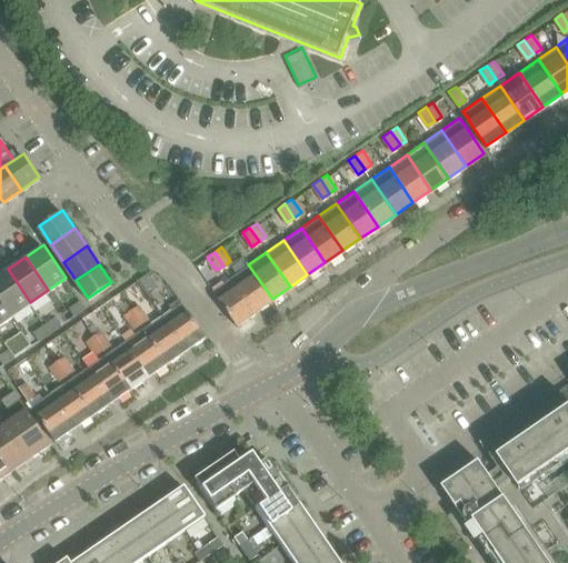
[(272,299),(248,264),(230,275),(255,311),(272,299)]
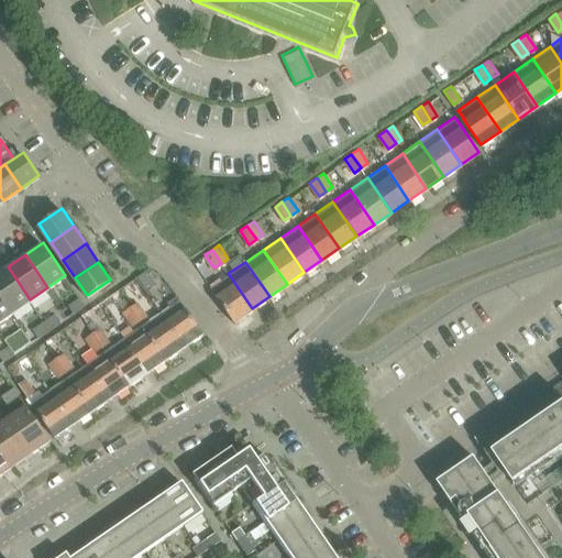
[(8,266),(0,271),(0,293),(12,312),(30,299),(8,266)]
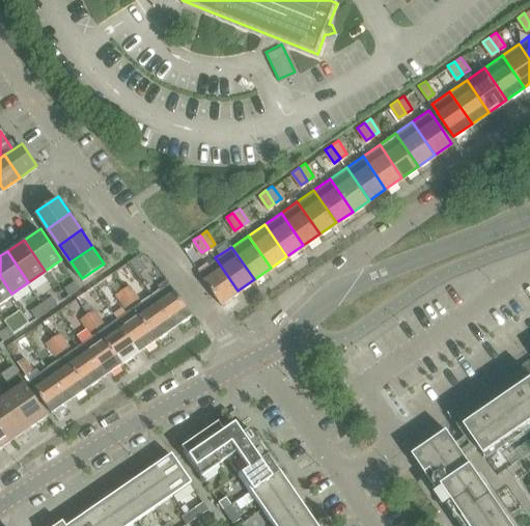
[(137,253),(130,258),(137,269),(144,264),(137,253)]
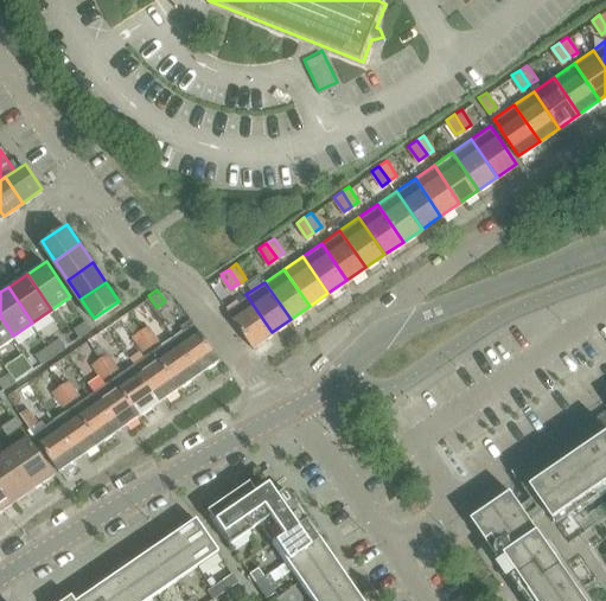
[(272,332),(246,294),(227,308),(234,318),(233,318),(252,345),(272,332)]
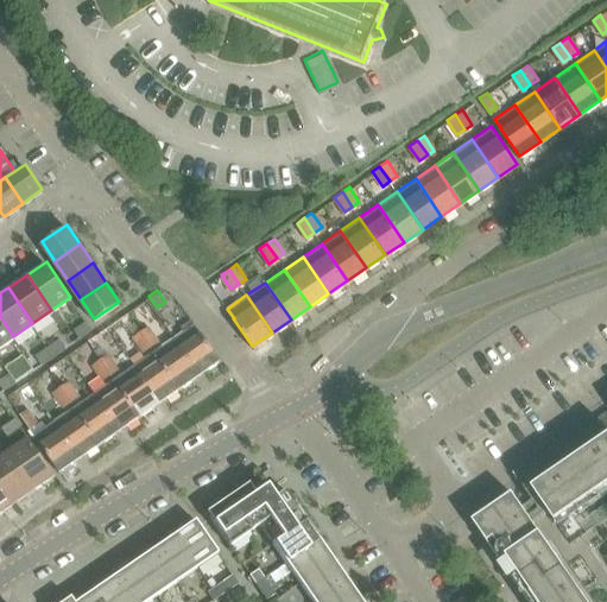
[(0,344),(13,336),(0,316),(0,344)]
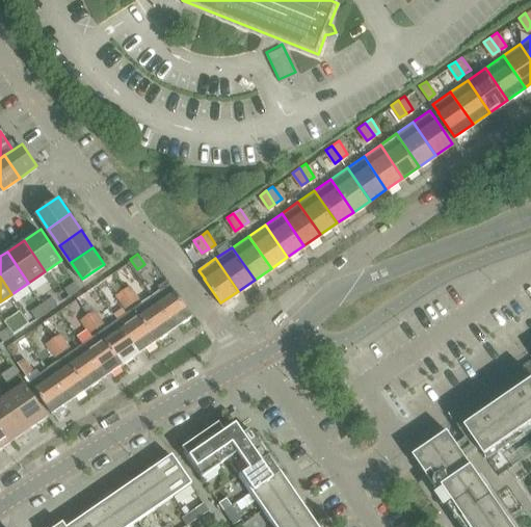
[(75,279),(64,286),(69,293),(80,286),(75,279)]
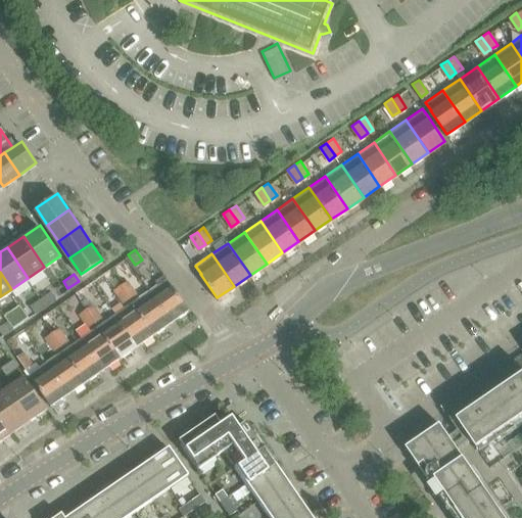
[(167,277),(149,289),(172,321),(189,309),(173,285),(172,285),(167,277)]
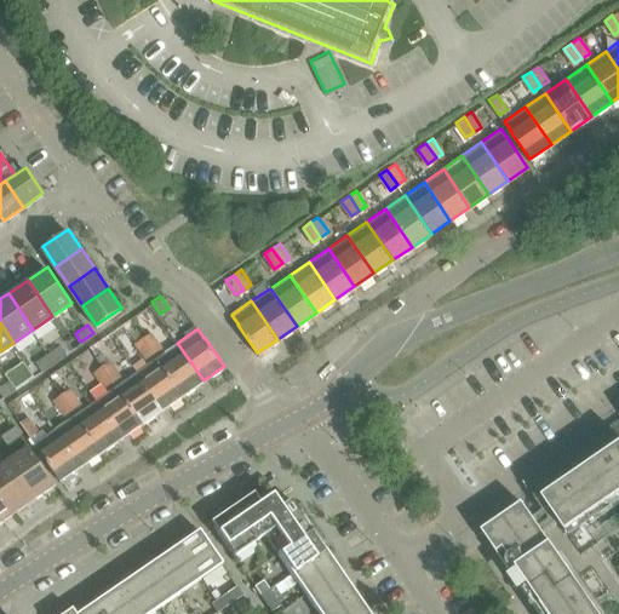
[(150,331),(143,337),(153,351),(161,346),(150,331)]
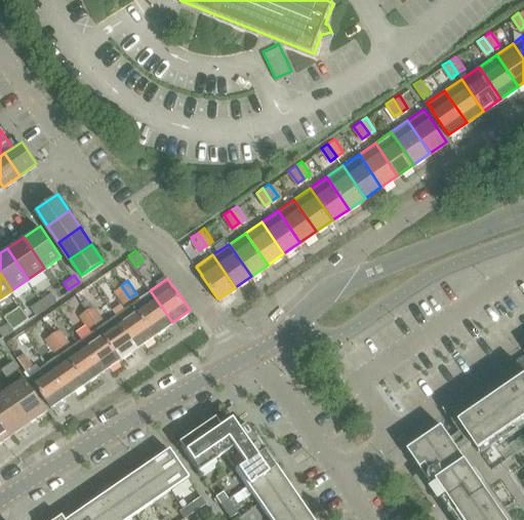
[(121,285),(114,289),(123,302),(129,297),(121,285)]
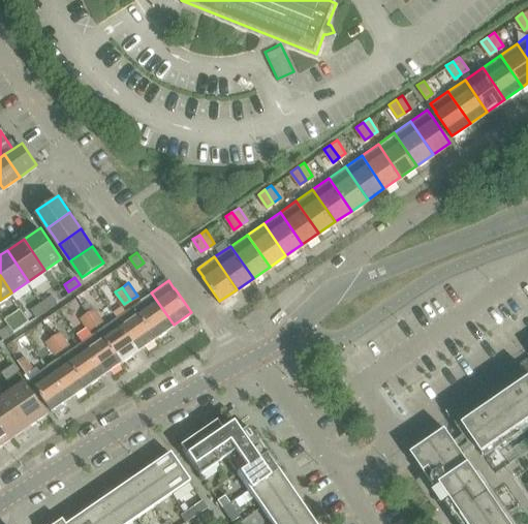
[(151,293),(133,304),(156,336),(174,325),(151,293)]
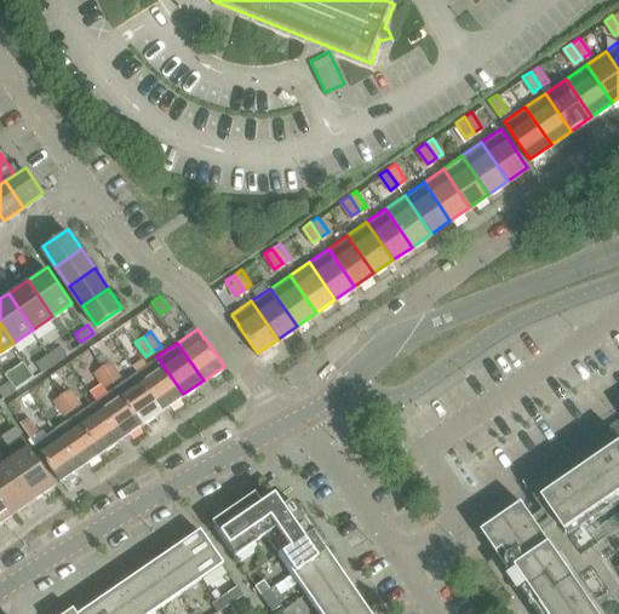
[(59,344),(47,353),(53,360),(66,351),(59,344)]
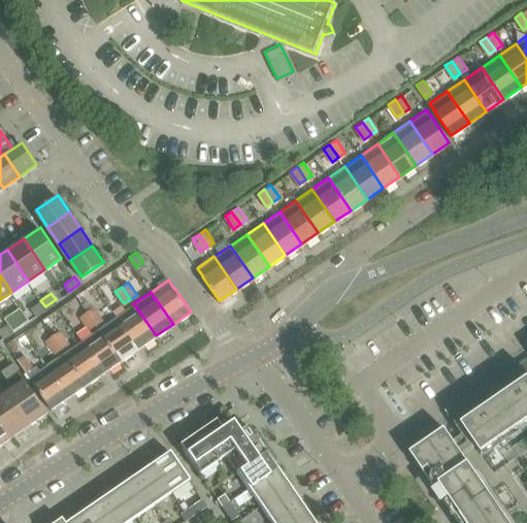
[(40,300),(31,307),(35,314),(45,306),(40,300)]
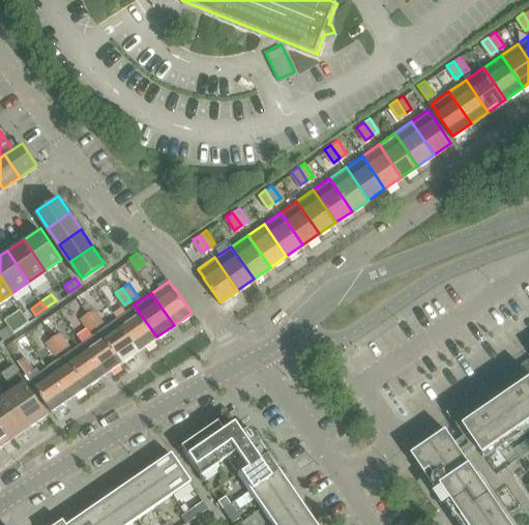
[(156,337),(134,304),(116,317),(139,349),(156,337)]
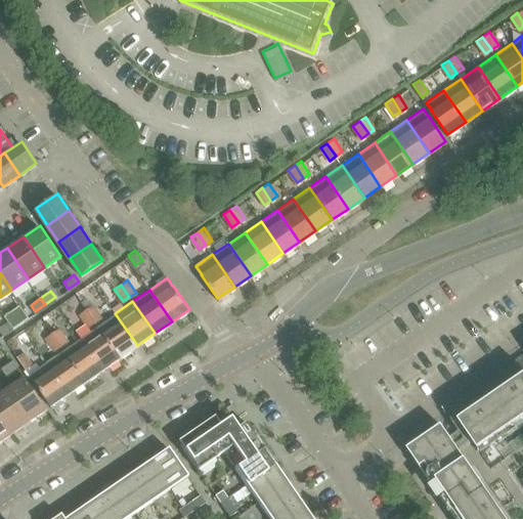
[(86,308),(94,320),(101,316),(92,304),(86,308)]
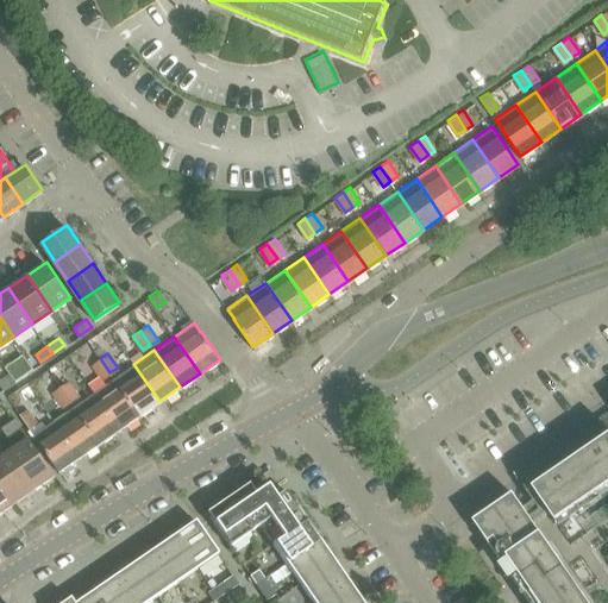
[(100,358),(93,363),(102,378),(110,372),(100,358)]
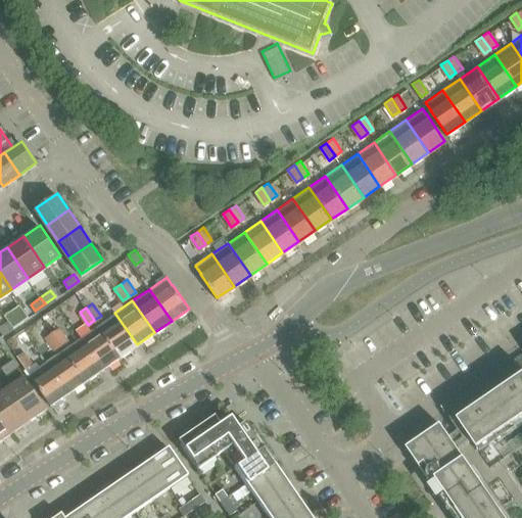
[(18,313),(8,319),(12,326),(24,319),(18,313)]
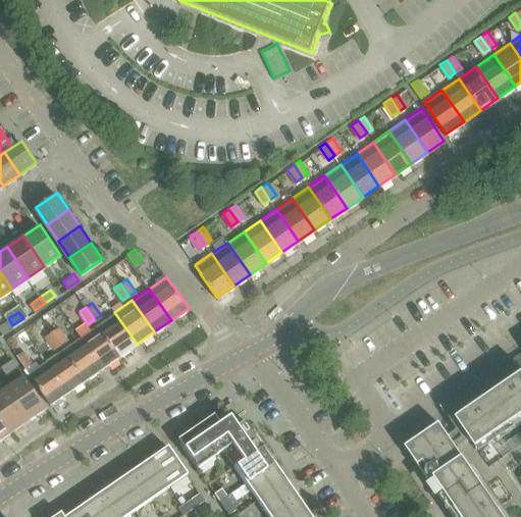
[(137,344),(114,312),(97,324),(119,356),(137,344)]
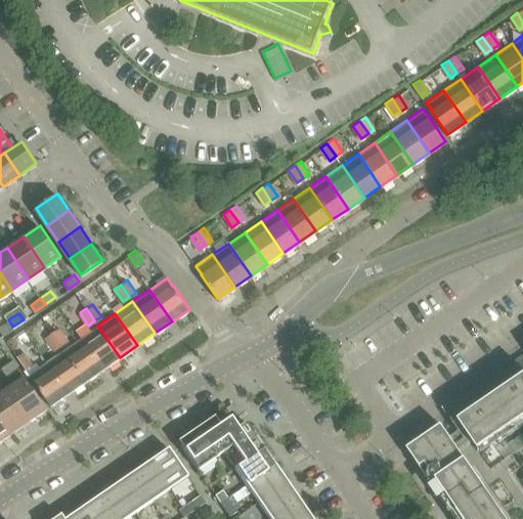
[(8,319),(0,325),(0,330),(3,334),(12,327),(8,319)]
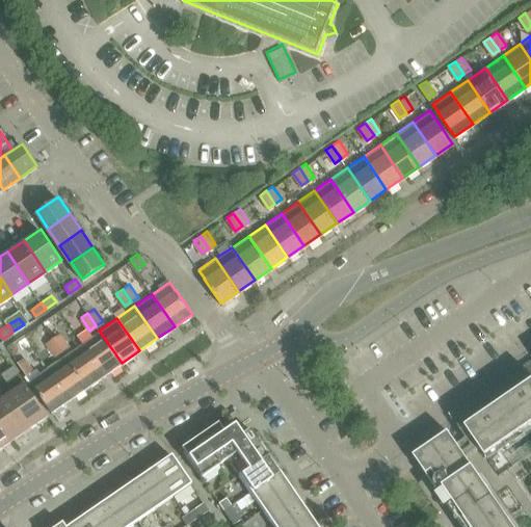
[(99,331),(82,342),(104,374),(122,363),(99,331)]
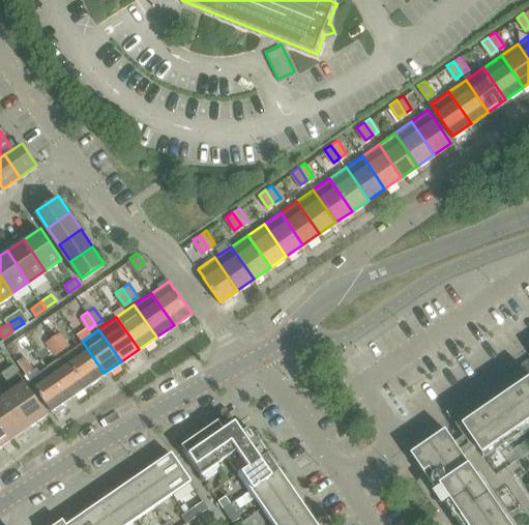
[(52,336),(61,348),(67,344),(59,331),(52,336)]
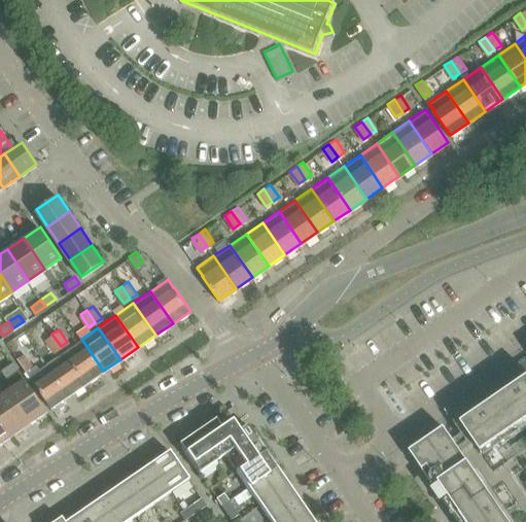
[(51,334),(45,338),(55,351),(61,346),(51,334)]
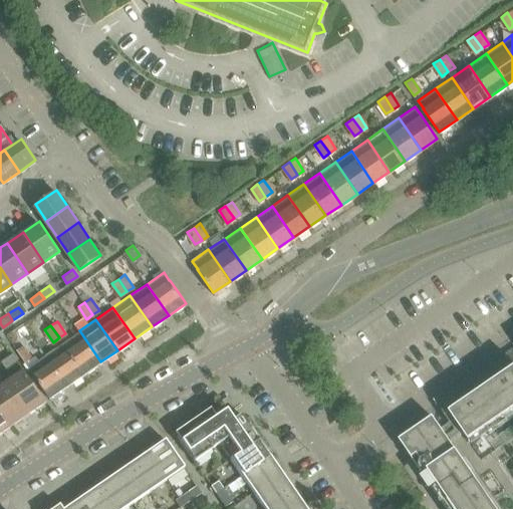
[(79,330),(62,342),(83,373),(100,361),(79,330)]
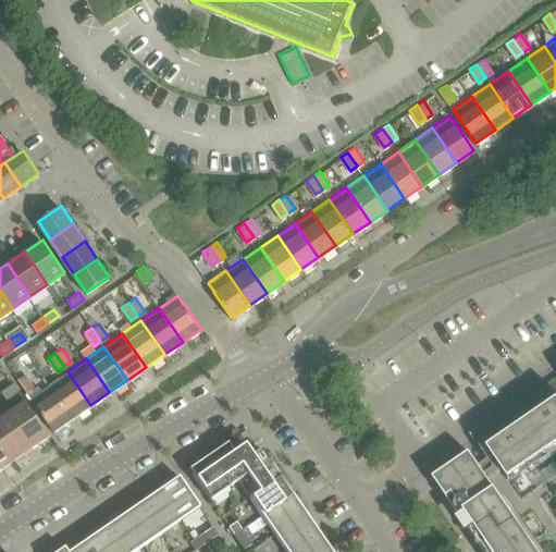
[(68,371),(49,383),(72,418),(90,405),(68,371)]
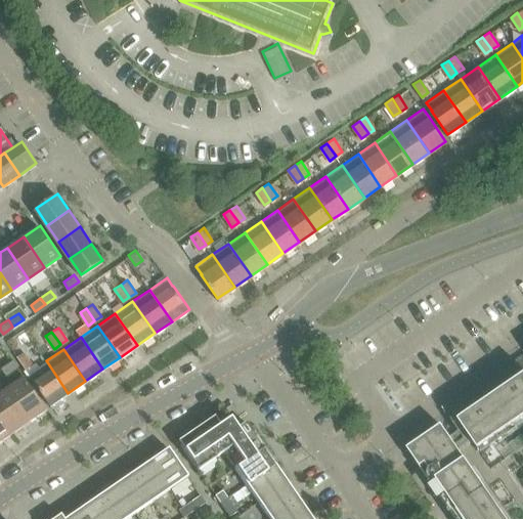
[(24,351),(16,355),(25,369),(32,363),(24,351)]
